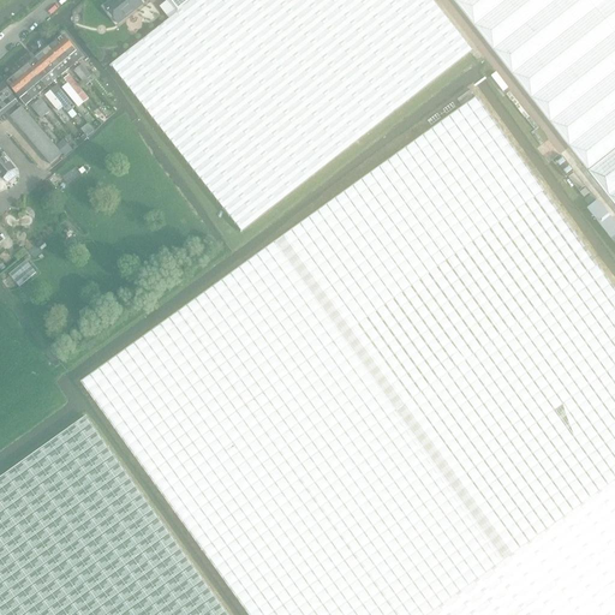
[(143,5),(139,0),(113,0),(105,7),(118,24),(143,5)]
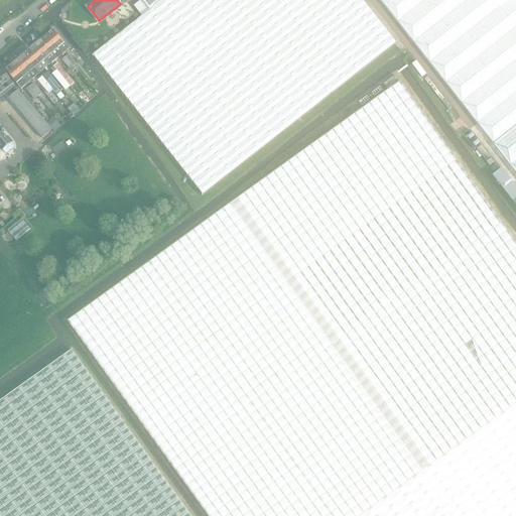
[(162,0),(150,10),(93,55),(203,195),(396,43),(362,0),(162,0)]
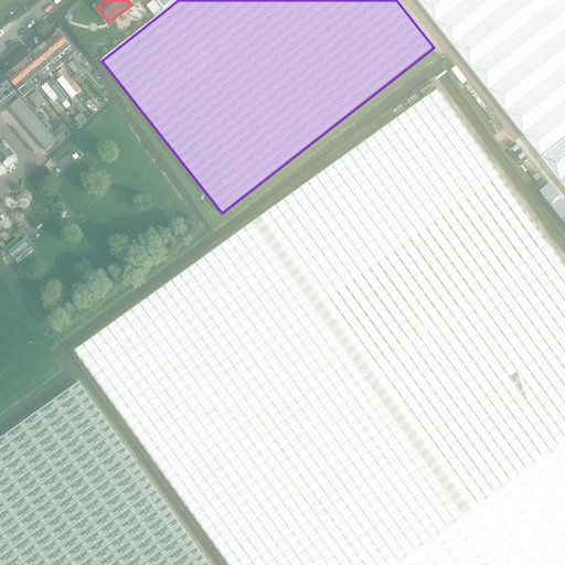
[(156,0),(164,11),(178,0),(156,0)]
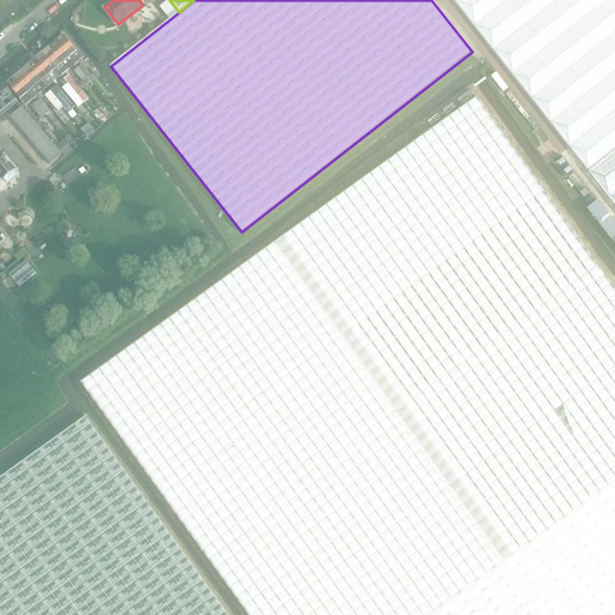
[(614,0),(452,0),(587,173),(614,207),(614,0)]
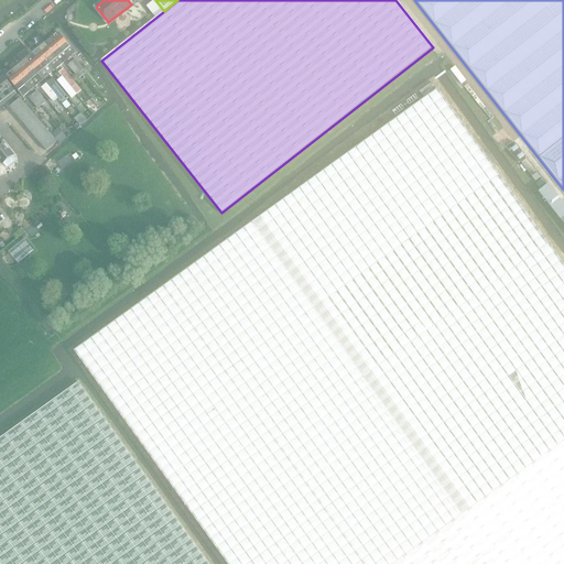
[(58,33),(52,39),(68,58),(75,53),(58,33)]
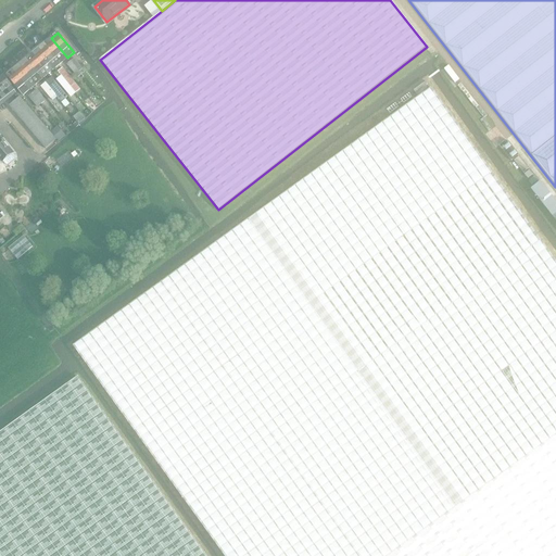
[(51,38),(45,43),(61,63),(67,58),(51,38)]
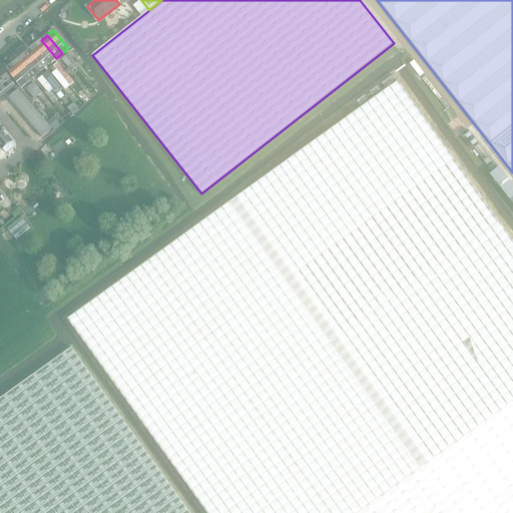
[(41,40),(35,45),(50,63),(56,58),(41,40)]
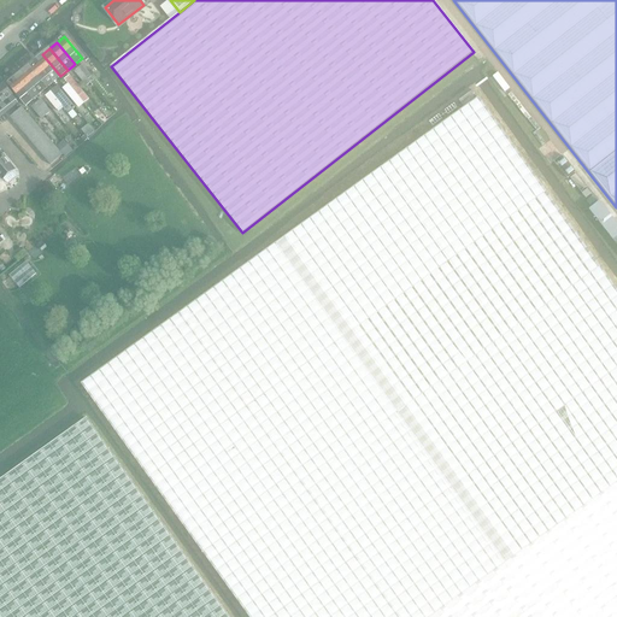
[(42,54),(35,60),(53,82),(60,76),(42,54)]
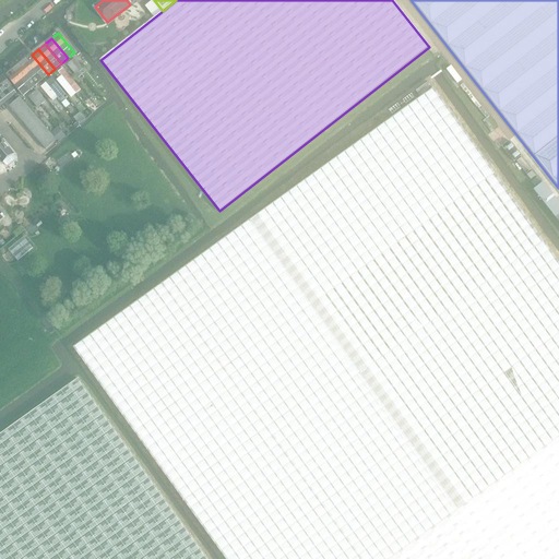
[(32,55),(25,59),(43,80),(48,74),(32,55)]
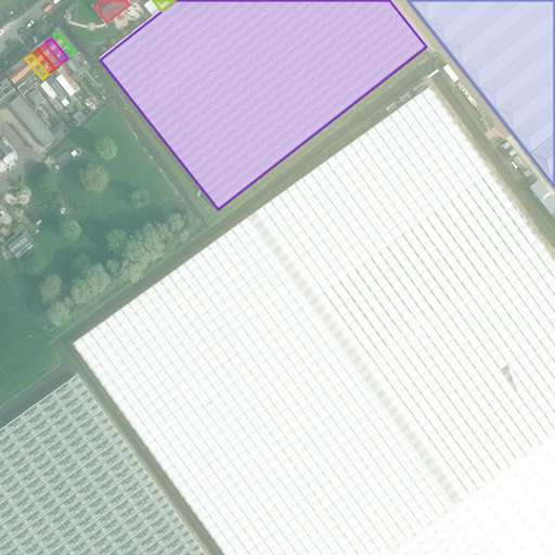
[(74,59),(71,61),(79,72),(81,74),(88,81),(92,78),(75,57),(74,59)]
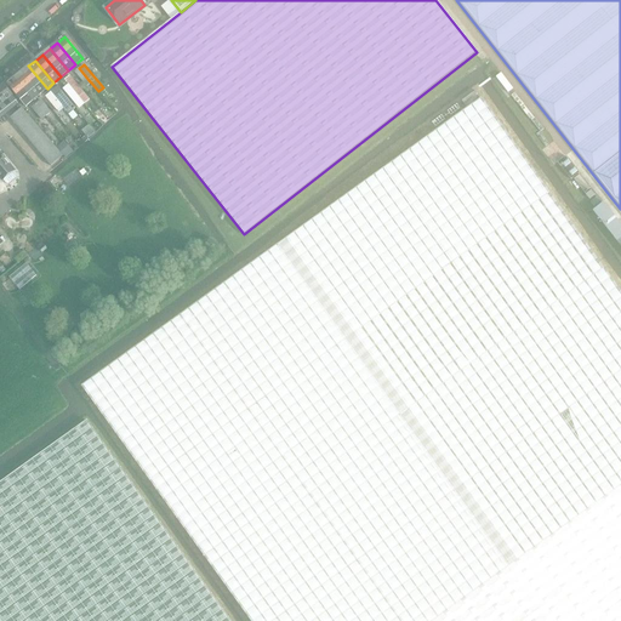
[(28,66),(22,72),(40,93),(47,89),(28,66)]
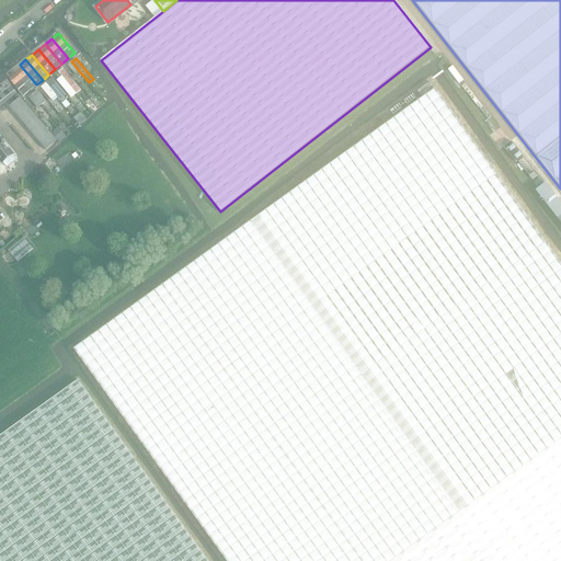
[(71,61),(67,66),(78,79),(82,75),(80,72),(71,61)]
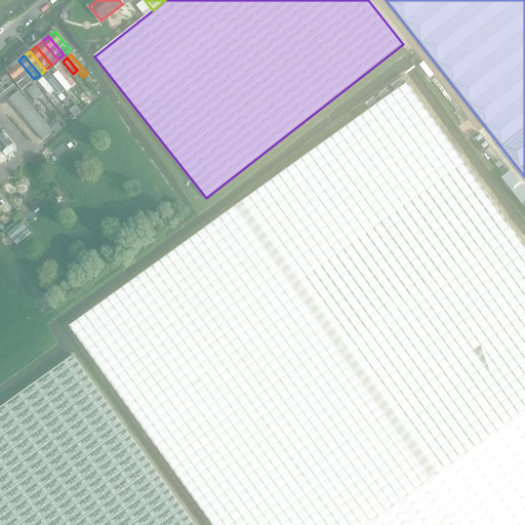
[(18,61),(12,66),(28,85),(34,79),(18,61)]
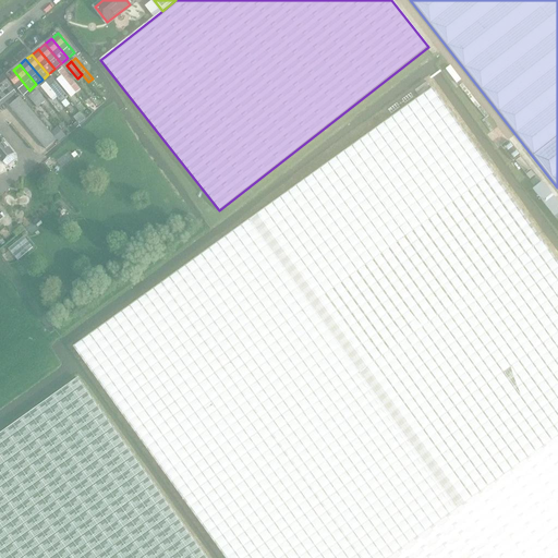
[(62,69),(58,73),(61,76),(75,94),(80,91),(62,69)]
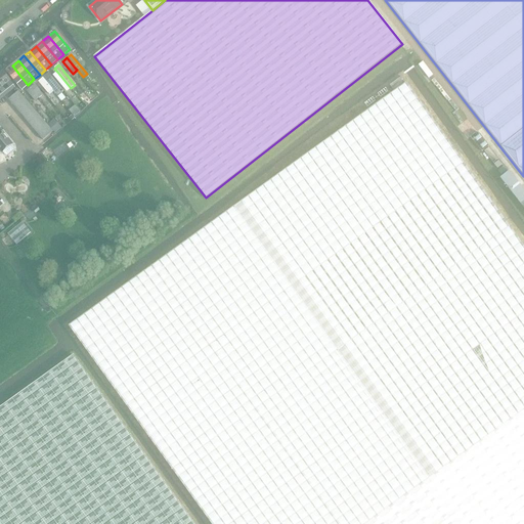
[(22,90),(28,85),(12,66),(6,71),(22,90)]
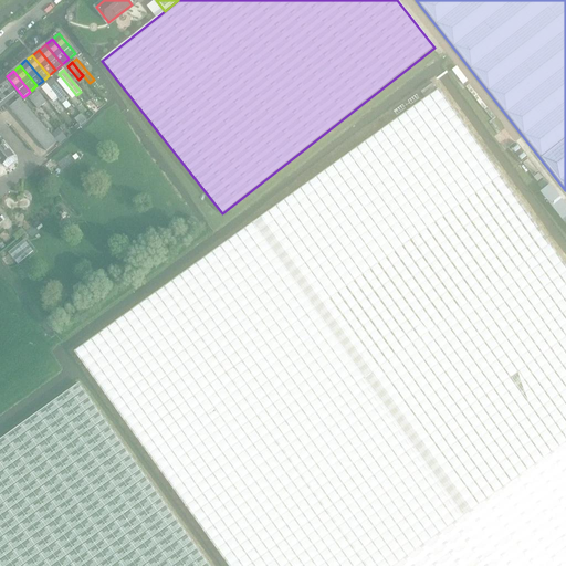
[(0,102),(14,91),(2,76),(0,77),(0,102)]
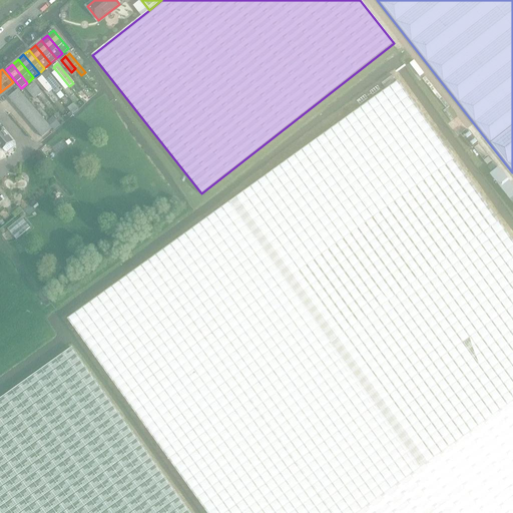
[(56,70),(51,74),(65,90),(69,86),(56,70)]
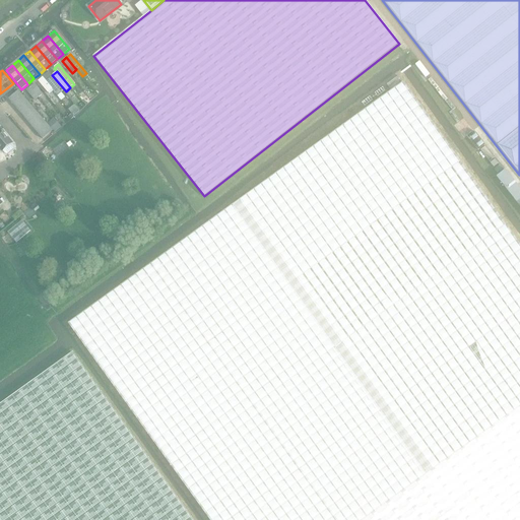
[(48,73),(43,77),(52,87),(52,88),(52,89),(57,95),(61,92),(62,92),(60,89),(61,89),(61,88),(48,72),(48,73)]
